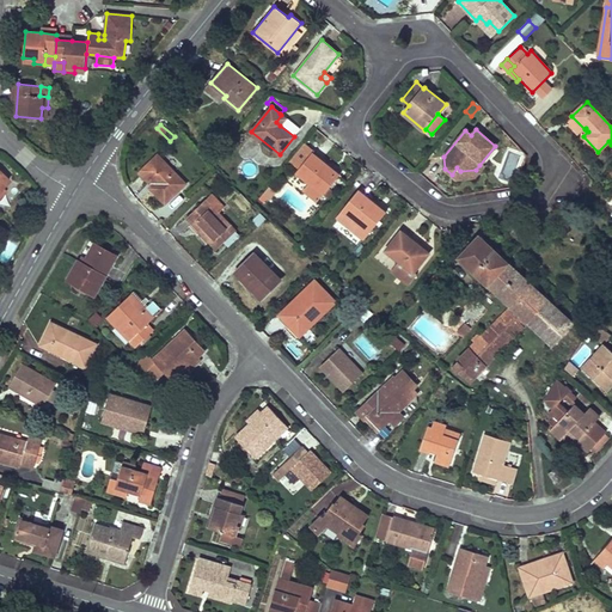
[(314,151),(312,153),(340,175),(341,172),(314,151)]
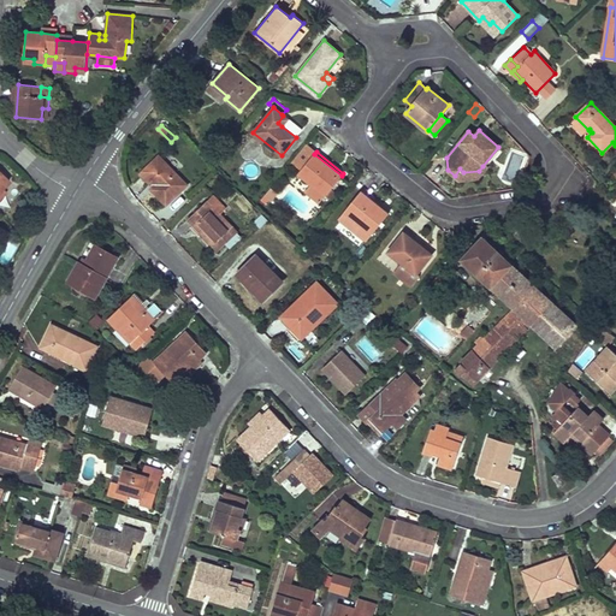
[(331,189),(342,176),(314,154),(298,173),(312,184),(306,191),(320,202),(325,195),(329,199),(335,191),(331,189)]
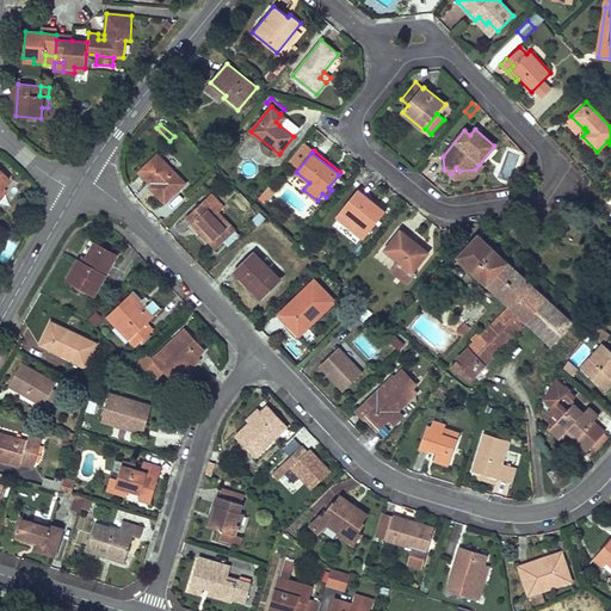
[(158,154),(136,174),(165,203),(185,183),(158,154)]
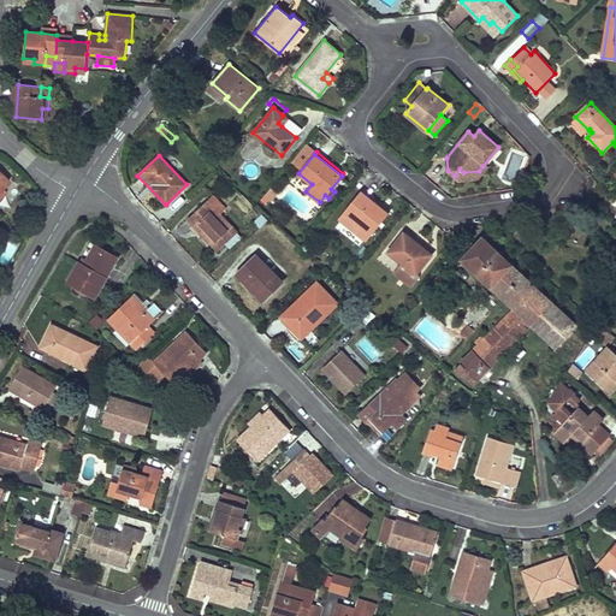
[(463,172),(460,169),(455,176),(460,179),(478,178),(486,169),(483,166),(479,171),(463,172)]
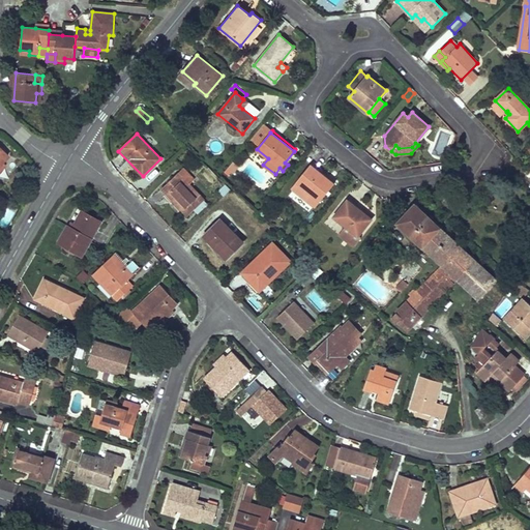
[(312,163),(310,165),(333,184),(335,182),(312,163)]
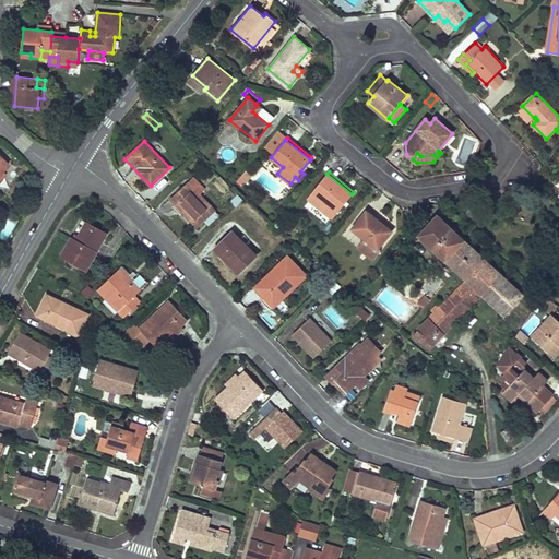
[(352,194),(326,174),(307,199),(332,218),(352,194)]
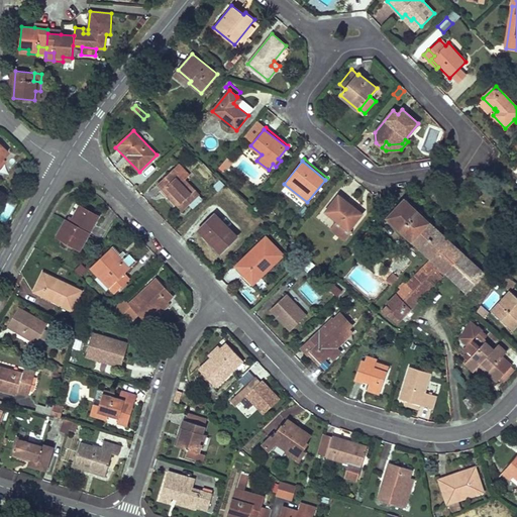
[(179,164),(174,169),(184,180),(189,175),(179,164)]
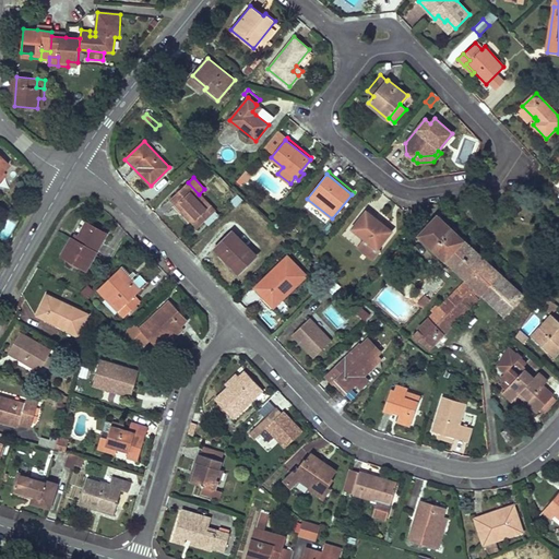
[(188,182),(170,199),(198,227),(205,221),(214,212),(215,211),(199,194),(188,182)]
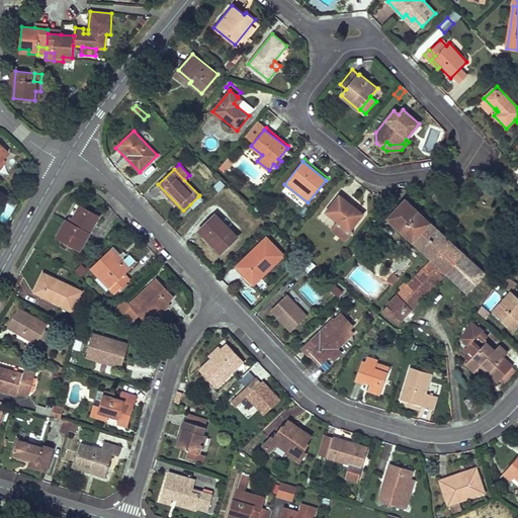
[(221,180),(213,187),(219,192),(226,185),(221,180)]
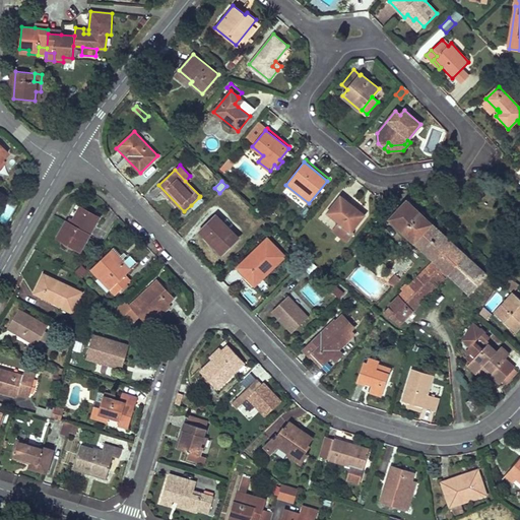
[(351,232),(364,215),(340,196),(328,212),(351,232)]
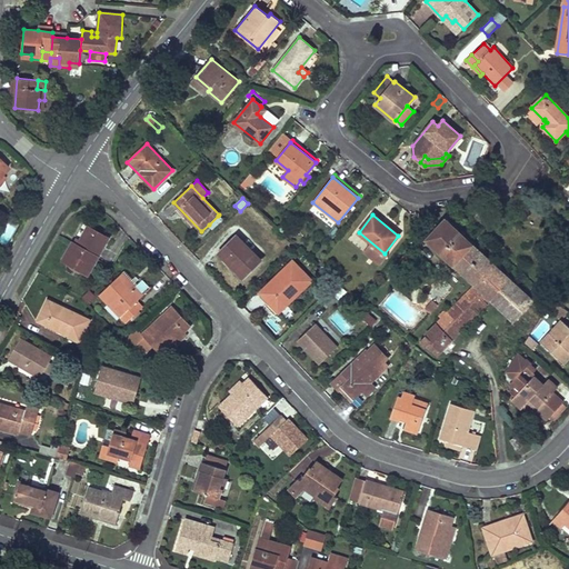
[(220,219),(218,216),(209,225),(211,228),(220,219)]
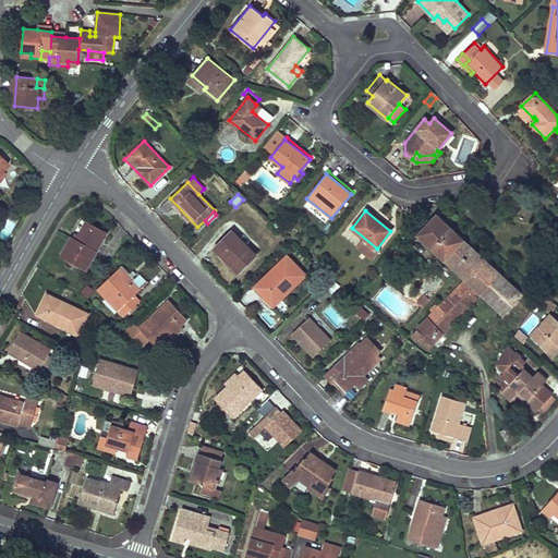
[(437,215),(419,234),(466,280),(412,335),(428,349),(482,293),(500,275),(437,215)]
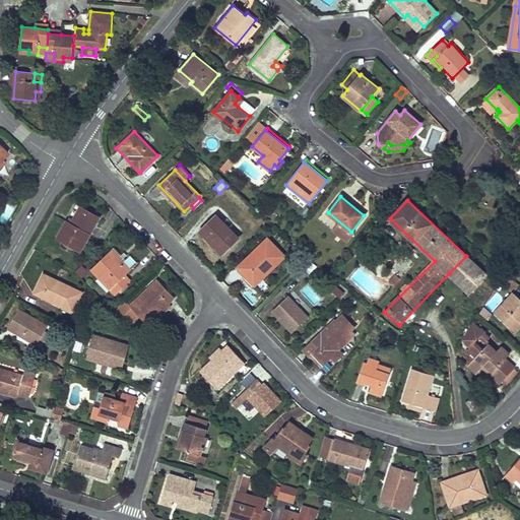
[(7,205),(1,219),(7,222),(13,208),(7,205)]
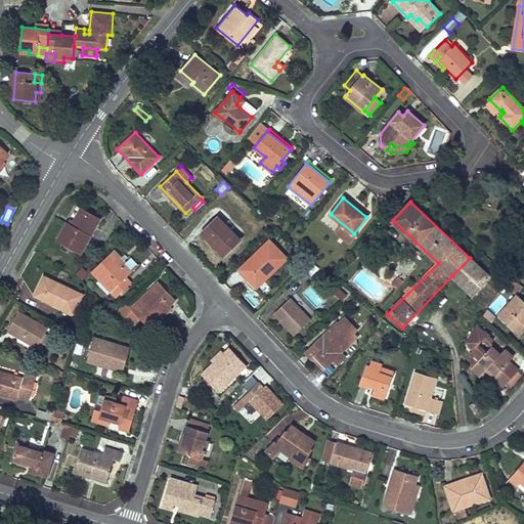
[(81,209),(74,221),(72,225),(68,223),(57,239),(80,253),(99,219),(81,209)]
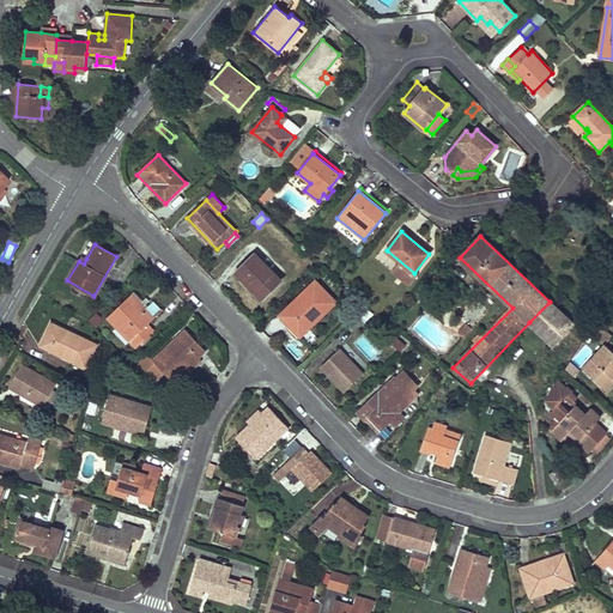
[(280,280),(254,254),(236,273),(249,286),(252,284),(265,296),(280,280)]
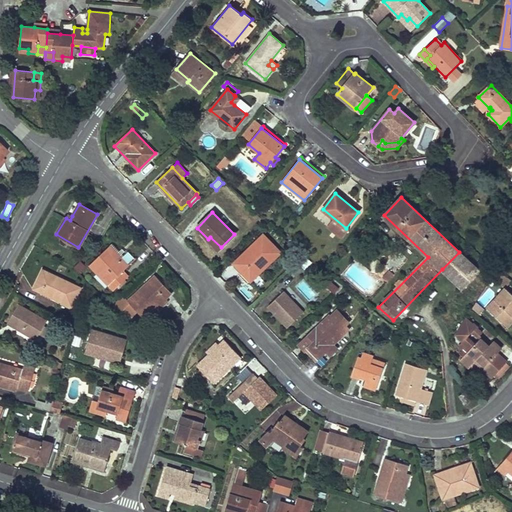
[(263,234),(233,263),(251,281),(280,252),(263,234)]
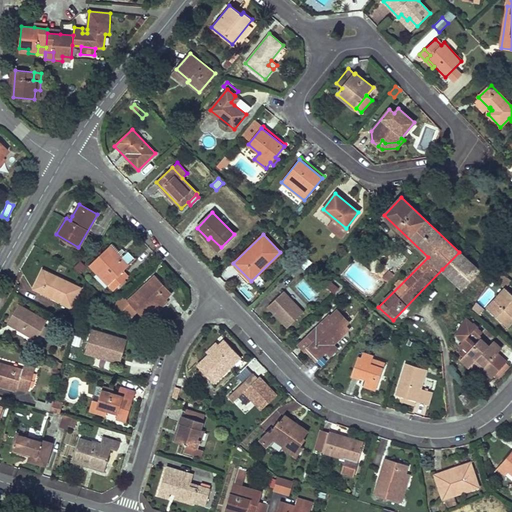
[(221,247),(210,237),(208,239),(206,241),(216,252),(221,247)]
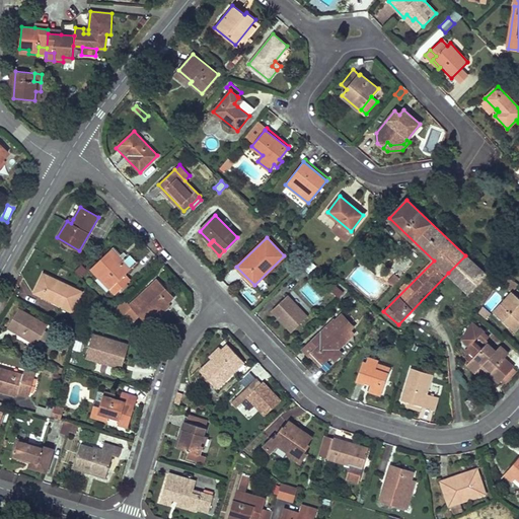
[(114,246),(110,249),(123,262),(130,270),(137,263),(130,254),(126,258),(124,256),(126,254),(124,251),(122,254),(114,246)]
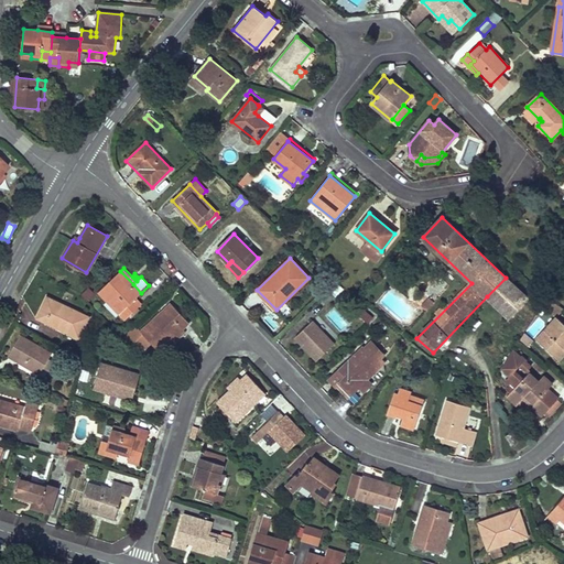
[(120,271),(99,291),(126,320),(141,305),(134,299),(141,293),(133,284),(120,271)]
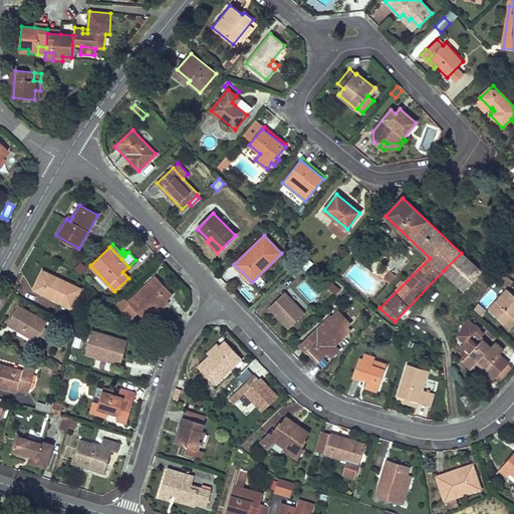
[(481,271),(461,253),(444,270),(464,289),(481,271)]
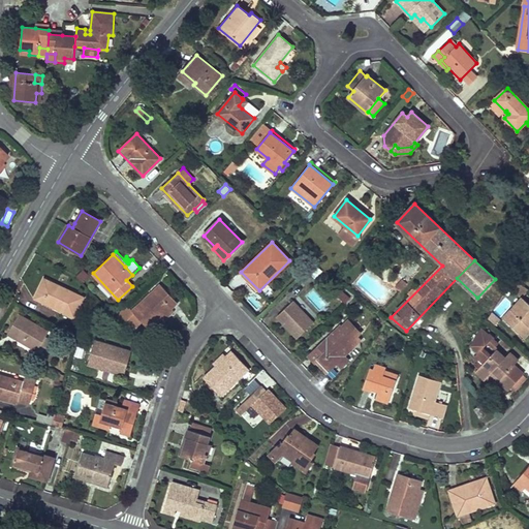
[(81,281),(88,276),(84,269),(75,274),(81,281)]
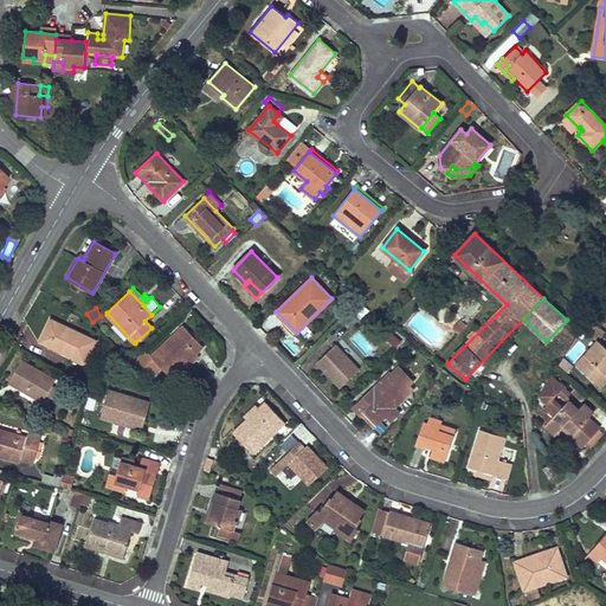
[(584,327),(588,320),(581,314),(577,320),(584,327)]
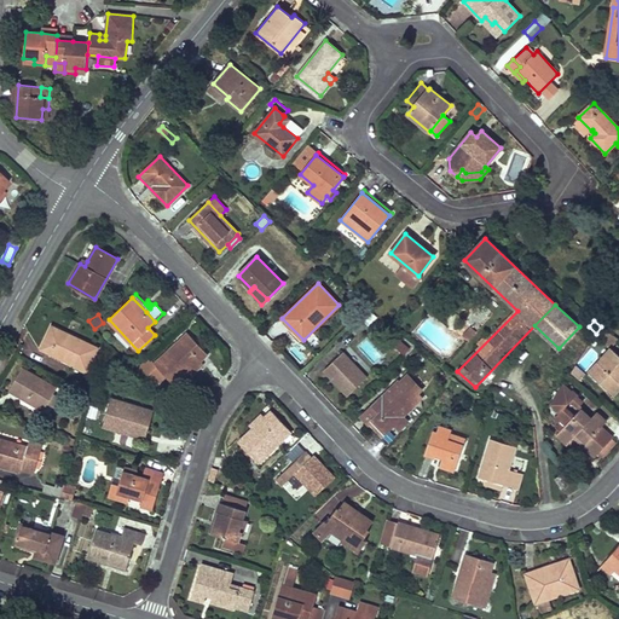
[(476,331),(470,325),(462,334),(468,340),(476,331)]
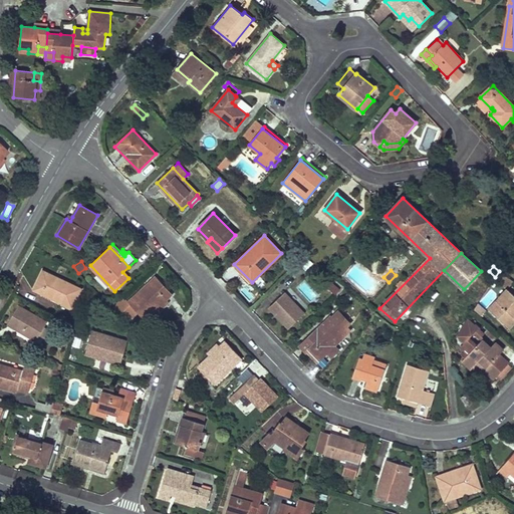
[(42,271),(33,289),(71,308),(80,289),(42,271)]
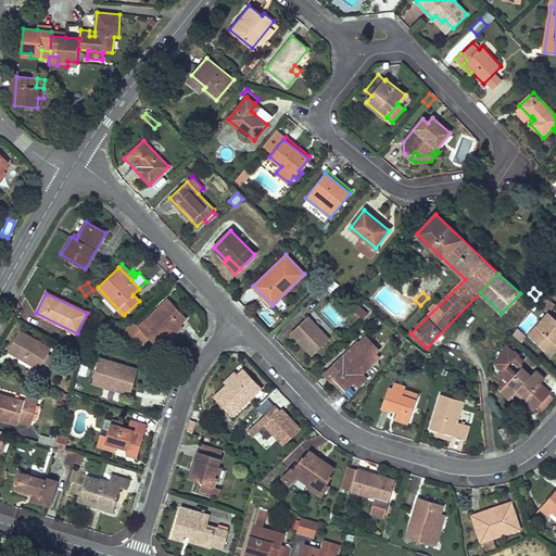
[(547,313),(555,303),(545,295),(538,304),(547,313)]
